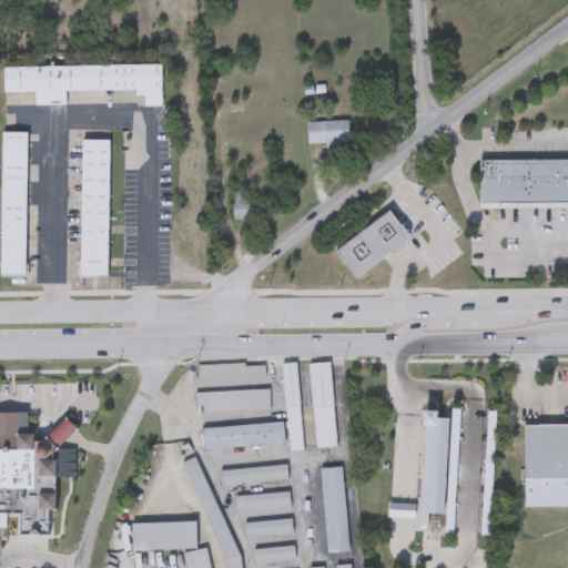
[(161,107),(143,107),(143,91),(3,93),(3,68),(160,66),(161,107)]
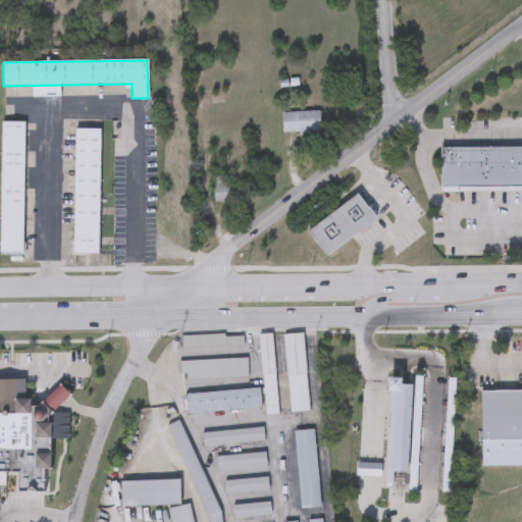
[(319,112),(320,133),(281,133),(281,113),(319,112)]
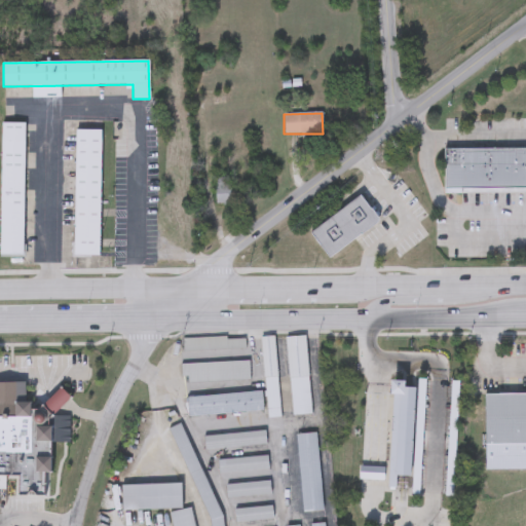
[(0,257),(0,123),(25,123),(24,257),(0,257)]
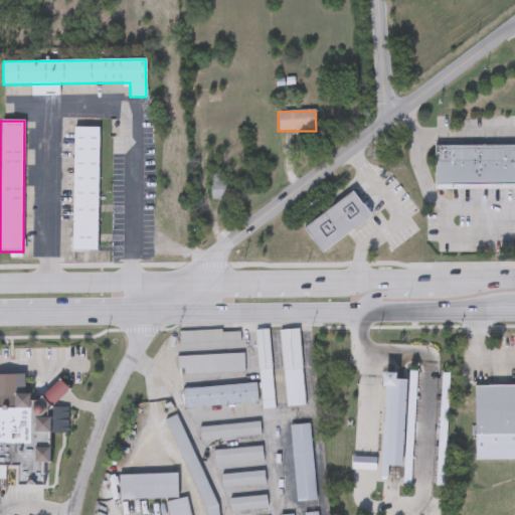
[(98,127),(97,251),(72,250),(73,127),(98,127)]
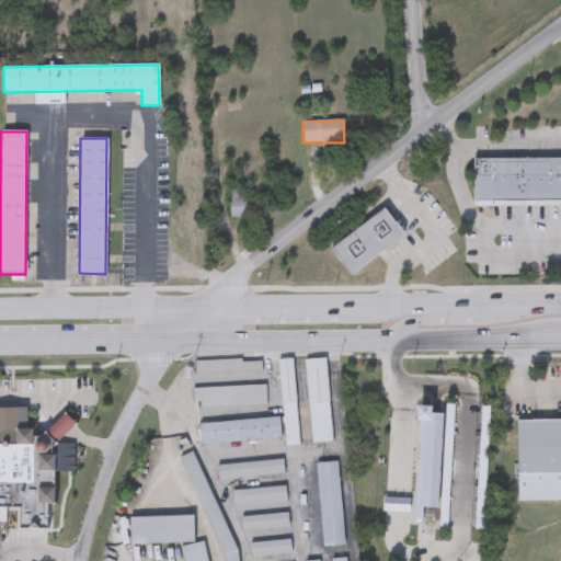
[(492,201),(493,157),(479,157),(479,201),(492,201)]
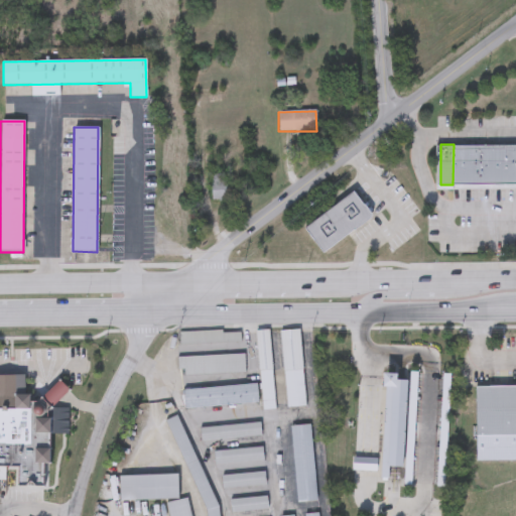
[(466,184),(466,144),(454,144),(453,184),(466,184)]
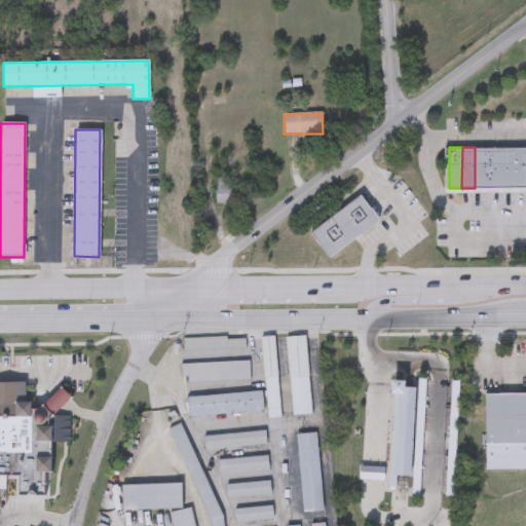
[(487,188),(488,147),(475,147),(475,188),(487,188)]
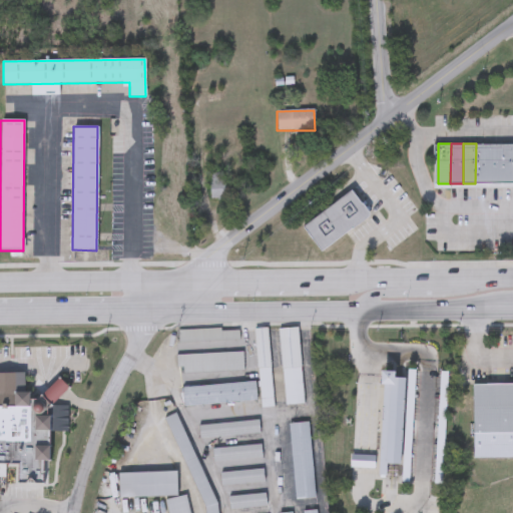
[(488,183),(488,143),(476,143),(475,183),(488,183)]
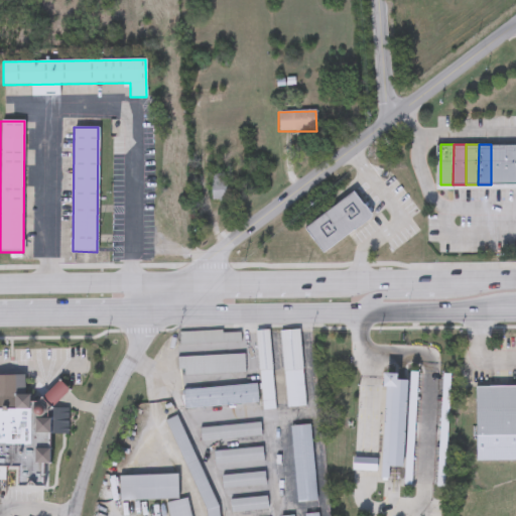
[(503,185),(503,145),(491,144),(491,184),(503,185)]
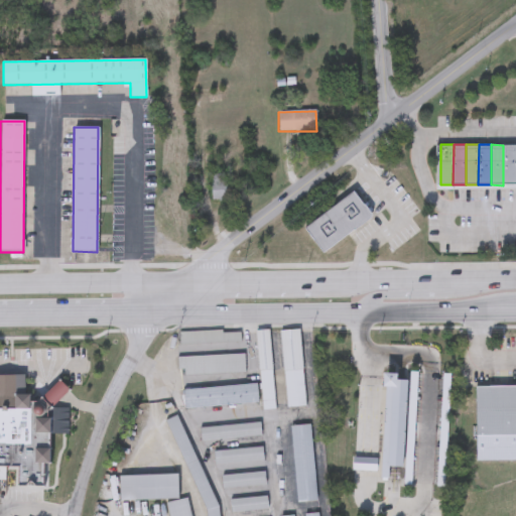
[(515,185),(515,144),(503,145),(503,185),(515,185)]
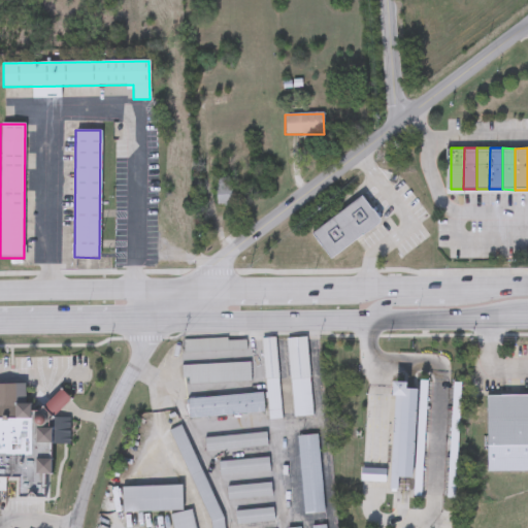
[(231,186),(231,205),(217,205),(217,186),(231,186)]
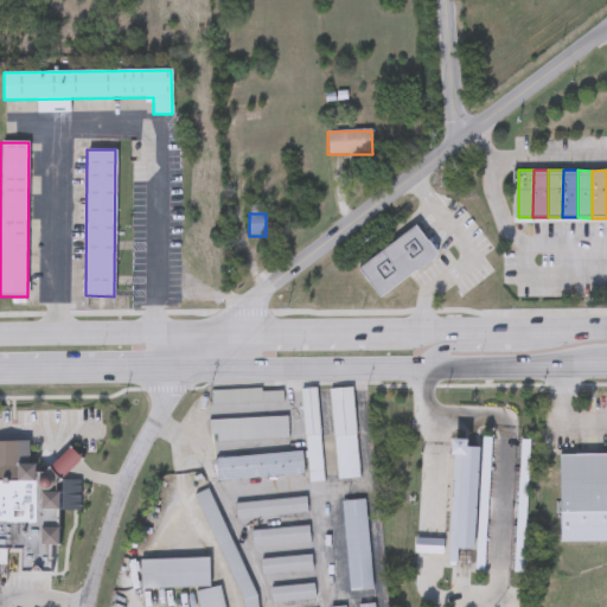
[(358,267),(416,227),(438,256),(378,296),(358,267)]
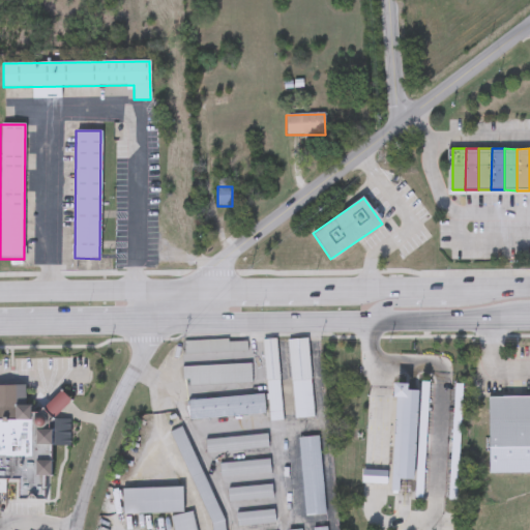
[(264,340),(277,339),(281,420),(268,420),(264,340)]
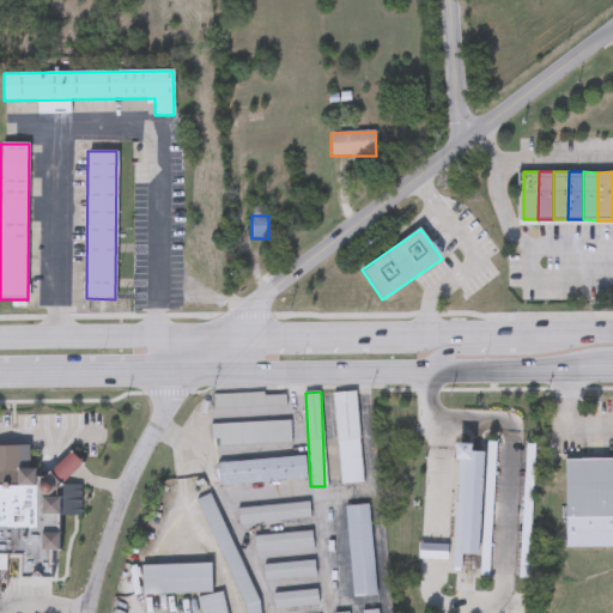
[(362,484),(339,485),(334,393),(357,392),(362,484)]
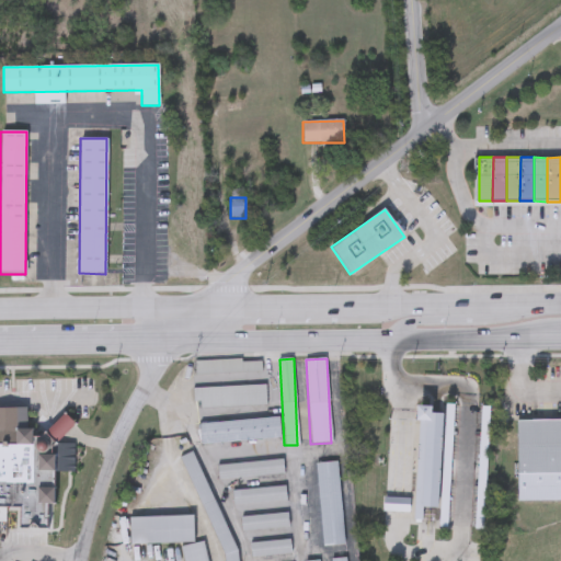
[(193,362),(261,359),(261,373),(194,375),(193,362)]
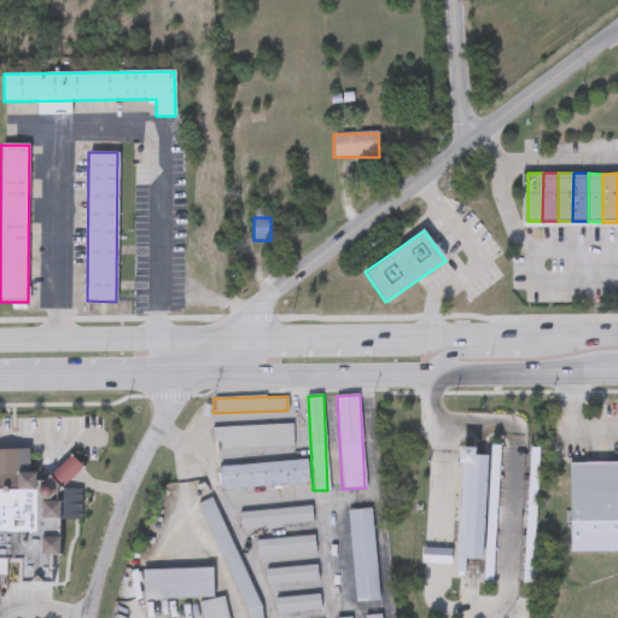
[(292,447),(214,449),(214,427),(292,425),(292,447)]
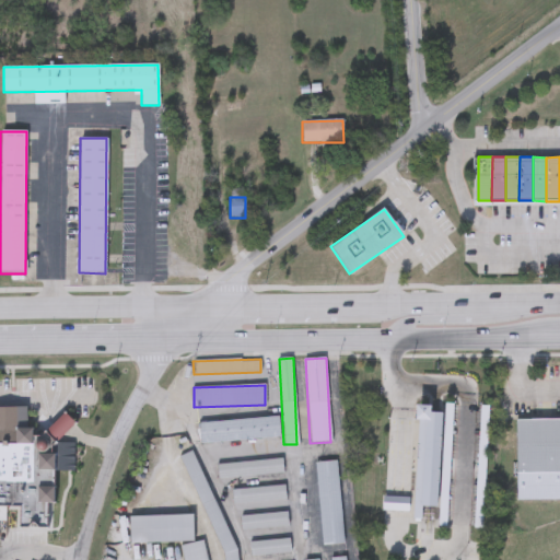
[(0,406),(25,406),(24,426),(31,427),(31,432),(49,432),(51,432),(50,526),(15,525),(16,505),(0,505),(0,406)]
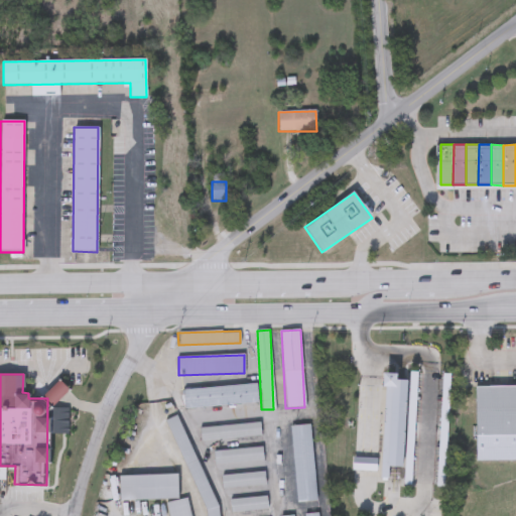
[(256,384),(257,403),(183,408),(182,389),(256,384)]
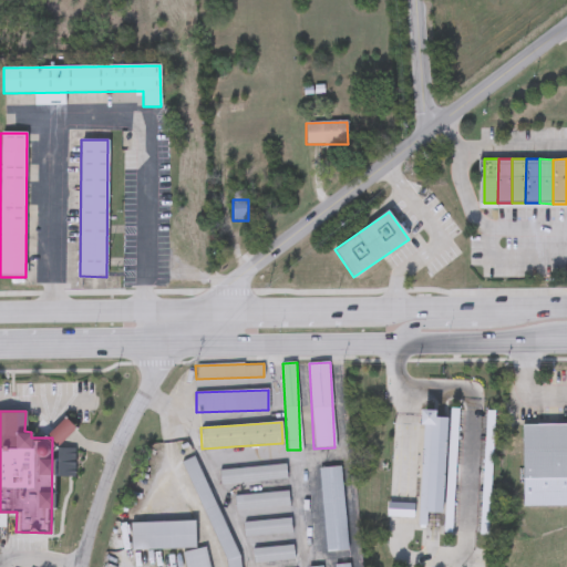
[(566,506),(525,507),(524,425),(566,424),(566,506)]
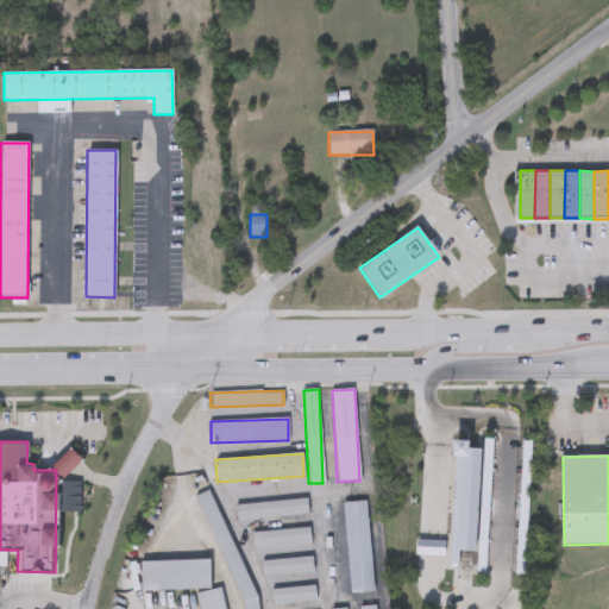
[(240,608),(199,495),(212,490),(256,608),(240,608)]
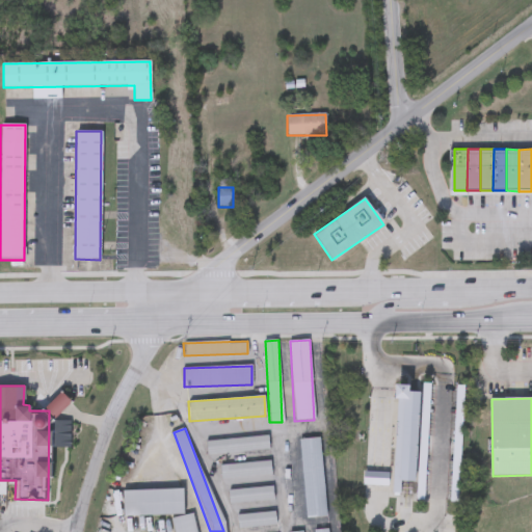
[(416,481),(399,481),(399,490),(394,490),(394,431),(410,431),(410,436),(416,436),(416,481)]
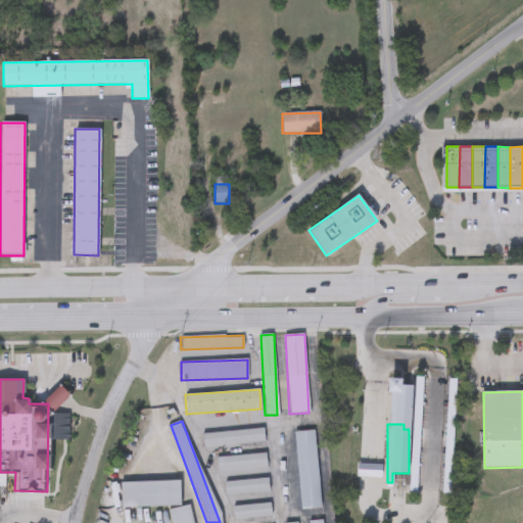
[(264,442),(202,446),(202,433),(264,429),(264,442)]
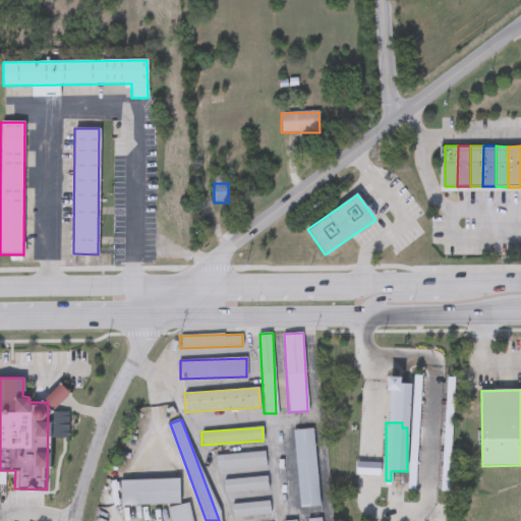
[(293,430),(312,428),(320,506),(299,508),(293,430)]
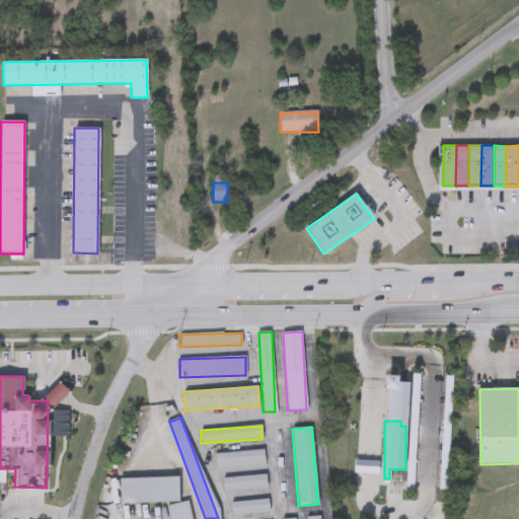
[(215,452),(264,451),(265,464),(215,465),(215,452)]
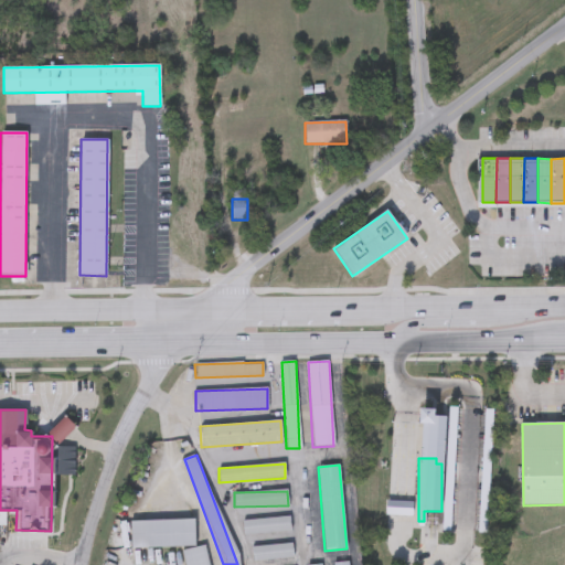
[(385,516),(385,501),(401,501),(413,501),(413,516),(401,516),(385,516)]
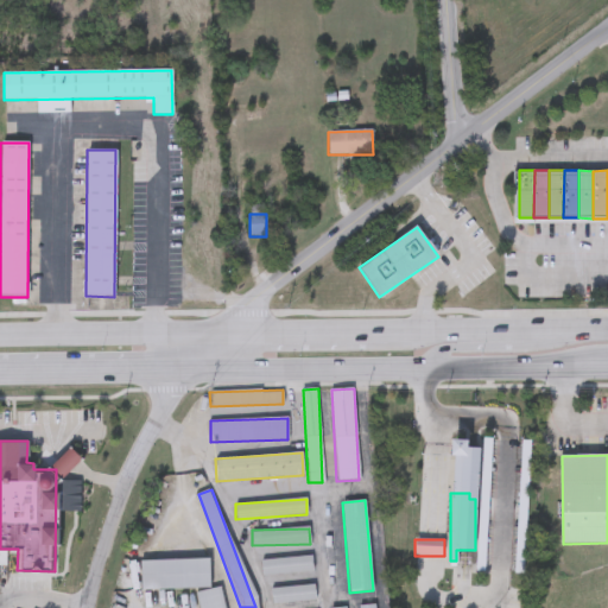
[(311,572),(261,575),(261,559),(311,558),(311,572)]
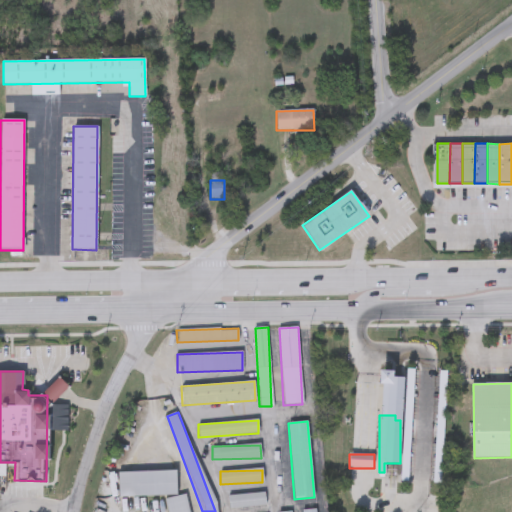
[(118,497),(117,473),(176,472),(176,496),(118,497)]
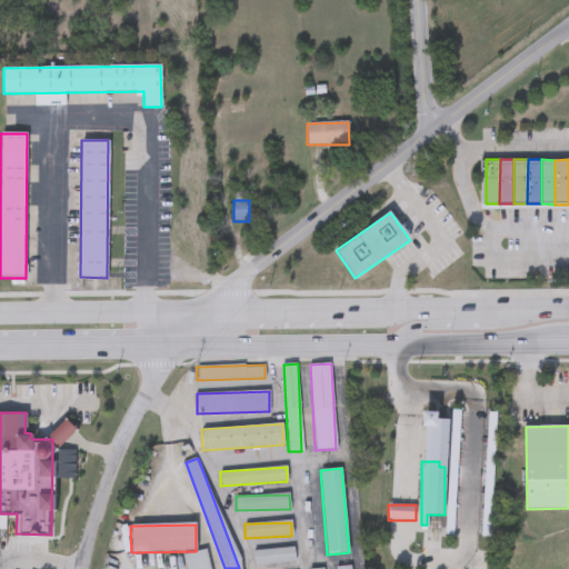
[(293,563),(255,565),(253,550),(293,549),(293,563)]
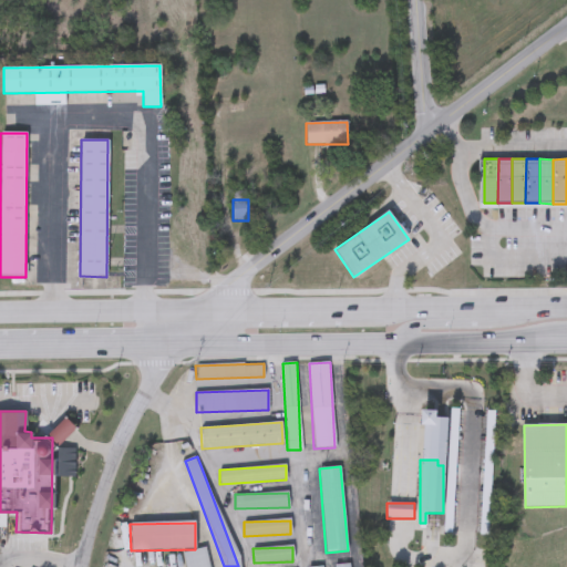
[(142,566),(142,560),(162,559),(162,566),(185,566),(185,552),(209,552),(209,566),(142,566)]
